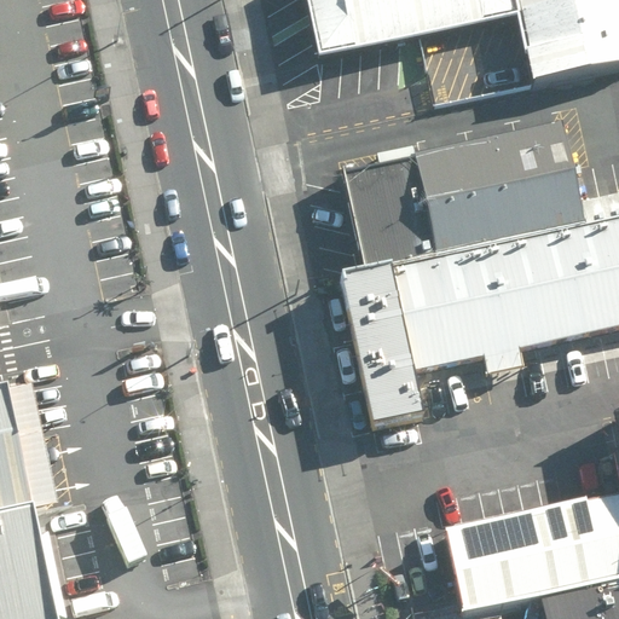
[(527,13),(524,0),(319,0),(330,57),(527,13)]
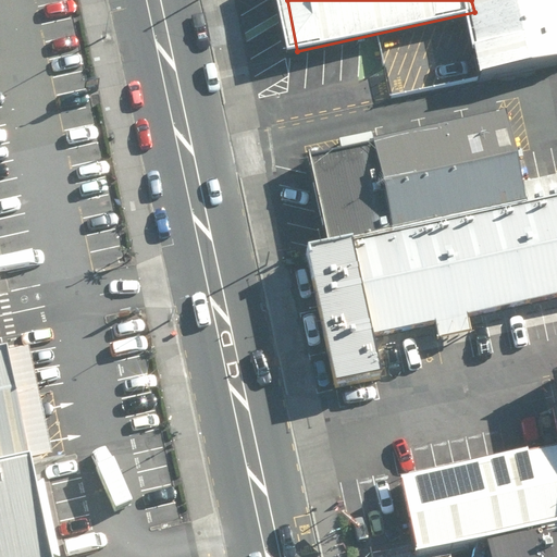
[(556,61),(556,0),(471,0),(474,12),(489,77),(556,61)]
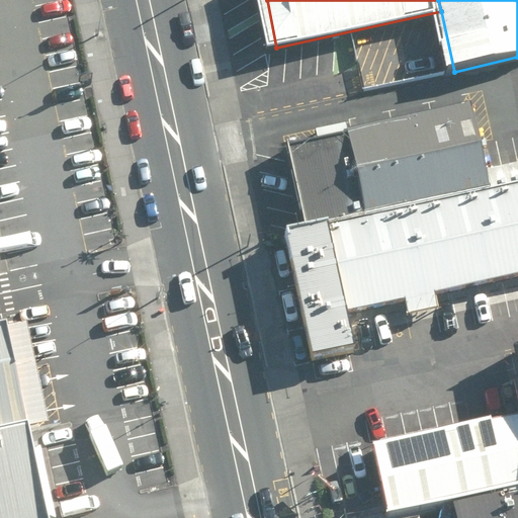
[(471,111),(349,137),(367,223),(490,196),(471,111)]
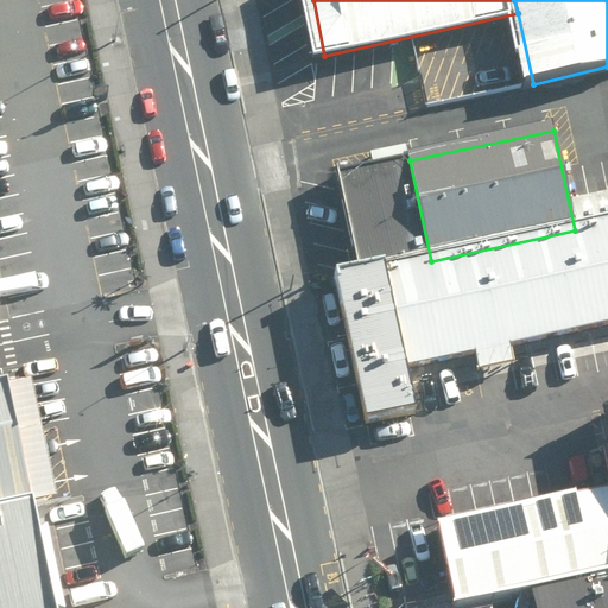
[(431,261),(336,282),(367,426),(412,417),(404,375),(543,346),(546,366),(607,352),(607,223),(575,230),(431,261)]
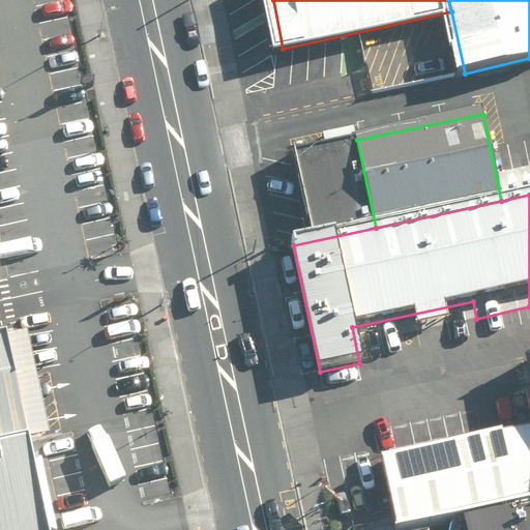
[(0,449),(29,444),(21,409),(6,340),(0,341),(0,449)]
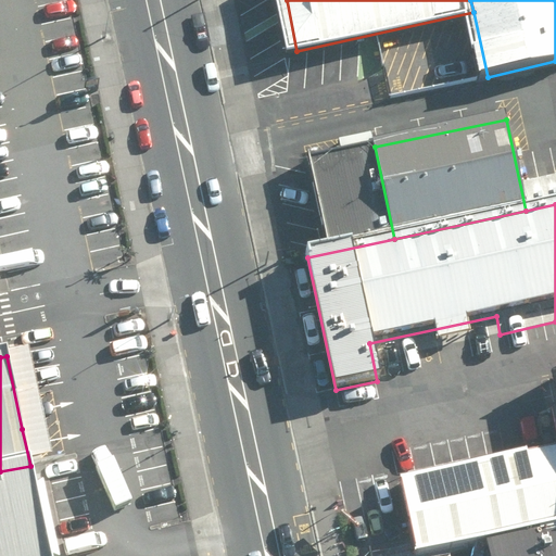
[(416,550),(488,535),(555,521),(555,363),(555,366),(555,444),(401,476),(416,550)]
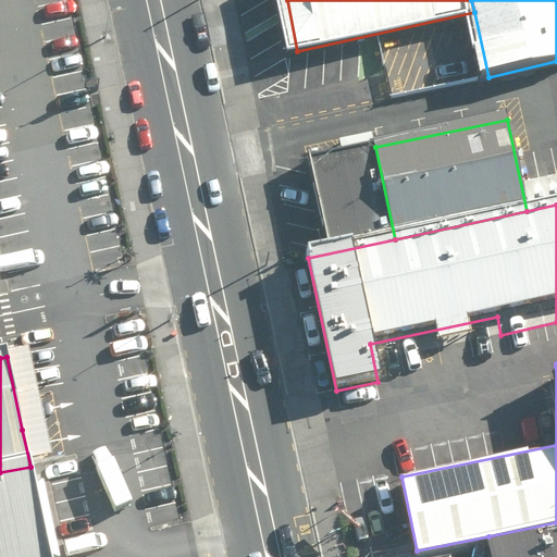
[(0,472),(0,556),(49,556),(31,467),(0,472)]
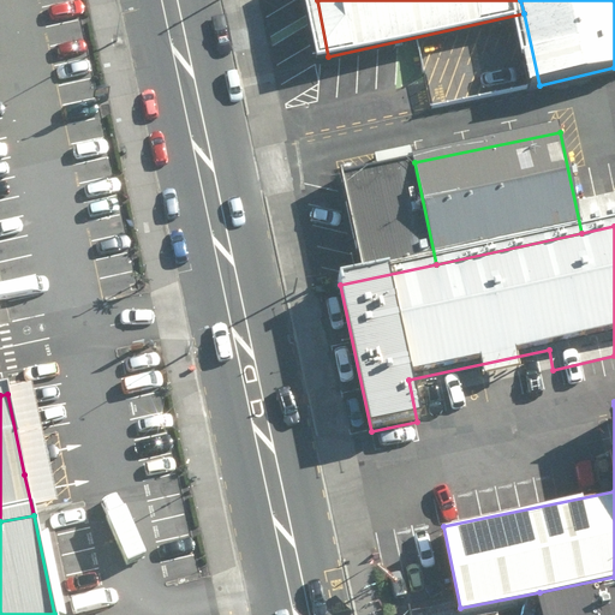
[(614,614),(614,577),(539,592),(543,614),(614,614)]
